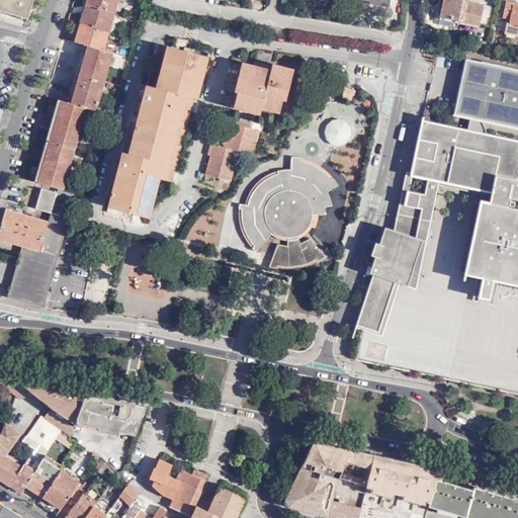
[(0,0),(0,7),(27,16),(31,0),(0,0)]
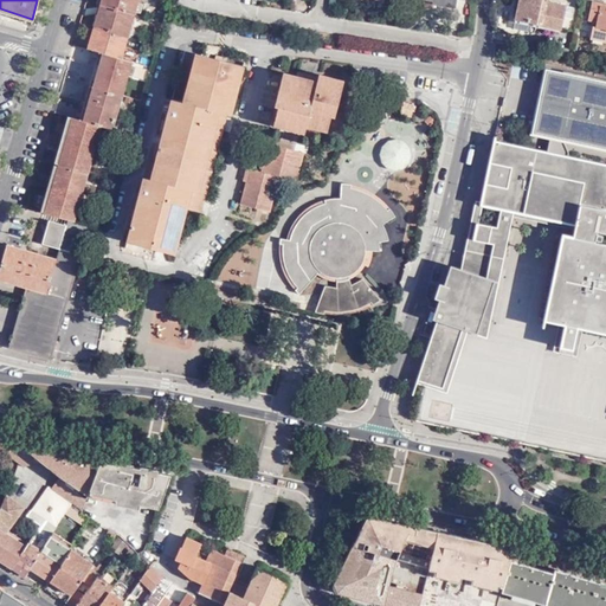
[(102,0),(102,5),(134,15),(135,11),(141,13),(144,4),(137,2),(137,0),(102,0)]
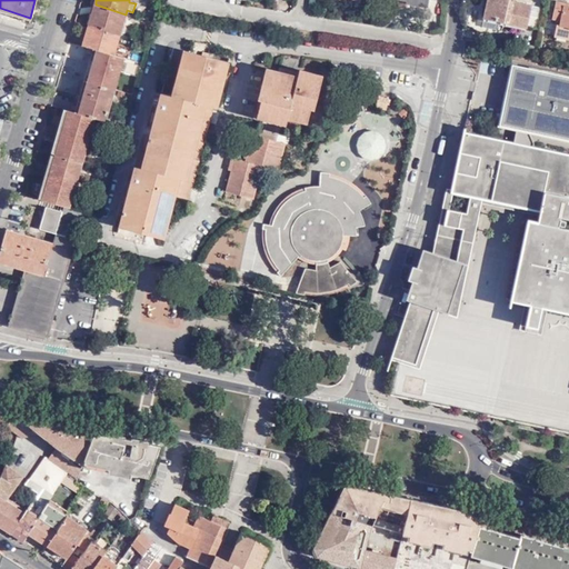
[(530,16),(533,3),(516,0),(488,0),(486,15),(500,18),(528,25),(530,16)]
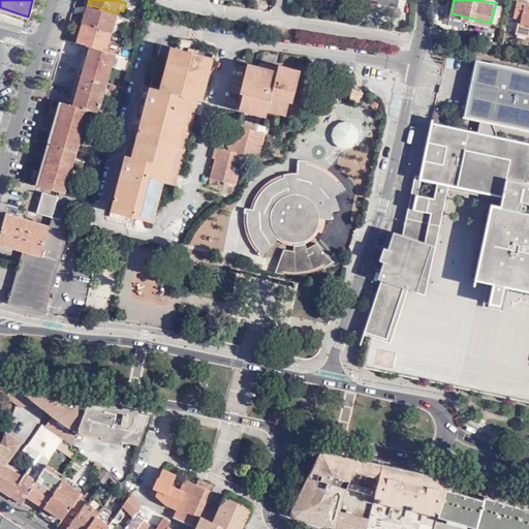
[(528,0),(515,0),(512,13),(520,14),(519,21),(516,21),(514,31),(527,35),(528,24),(528,0)]
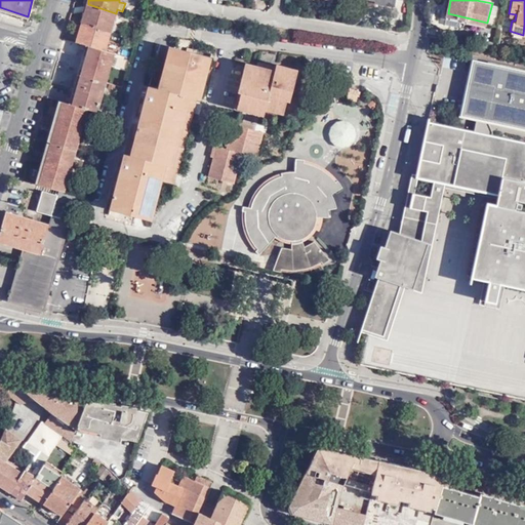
[(498,16),(501,5),(492,3),(489,14),(498,16)]
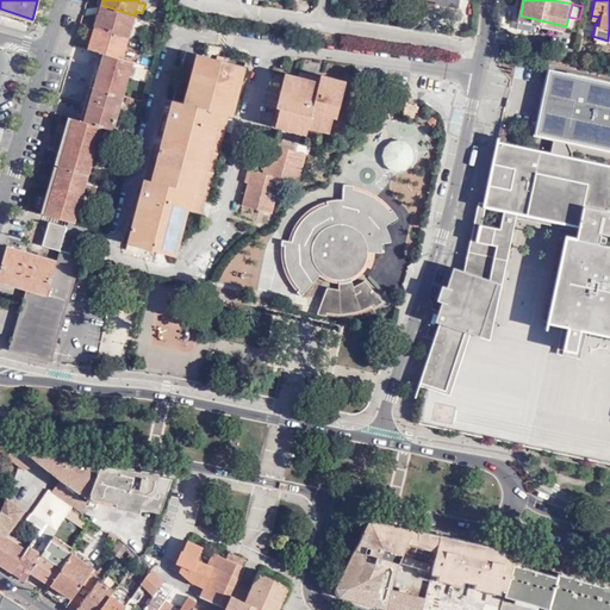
[(103,5),(95,27),(129,37),(135,16),(103,5)]
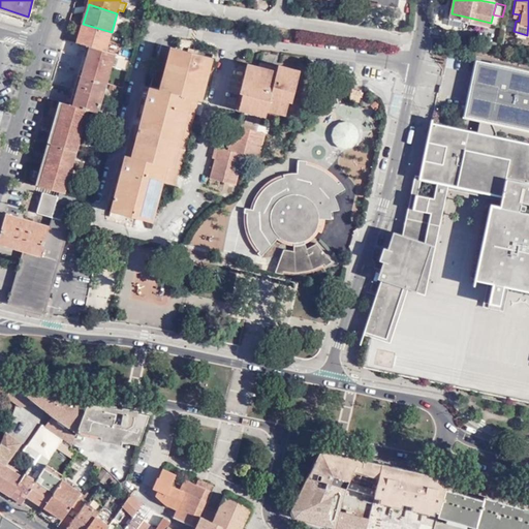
[(463,25),(465,17),(452,13),(449,22),(463,25)]
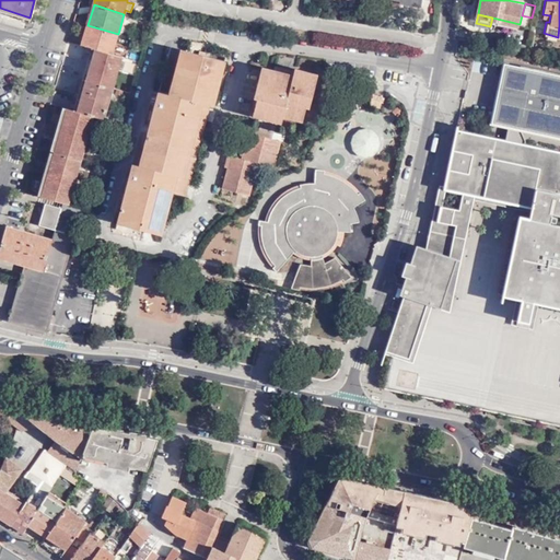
[(88,25),(82,46),(95,49),(112,54),(118,34),(88,25)]
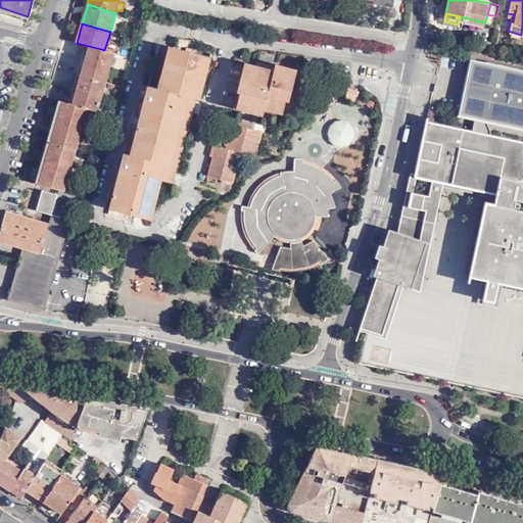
[(480,39),(478,47),(489,49),(491,42),(480,39)]
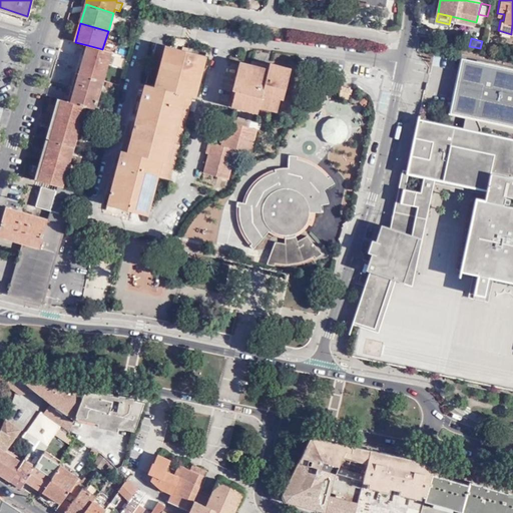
[(102,49),(87,45),(81,63),(107,71),(112,52),(102,49)]
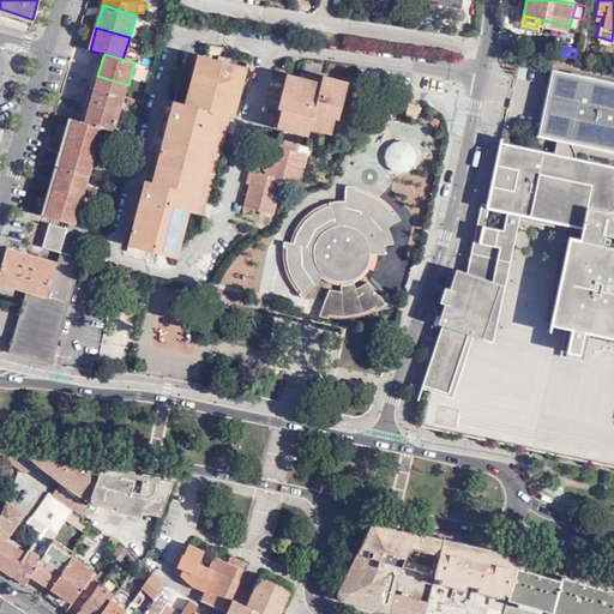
[(173,101),(155,166),(151,181),(144,180),(133,216),(126,245),(175,258),(187,211),(193,193),(199,194),(221,114),(232,116),(233,116),(246,67),(197,54),(184,104),(173,101)]
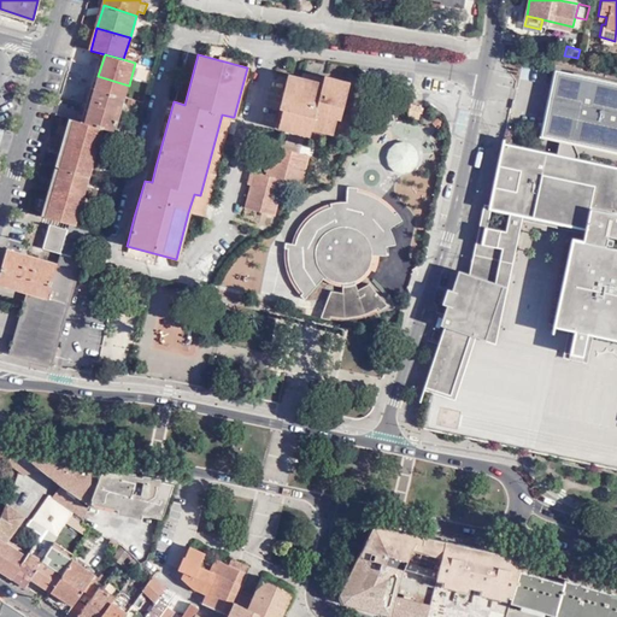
[(616,83),(556,71),(541,136),(616,152),(616,83)]
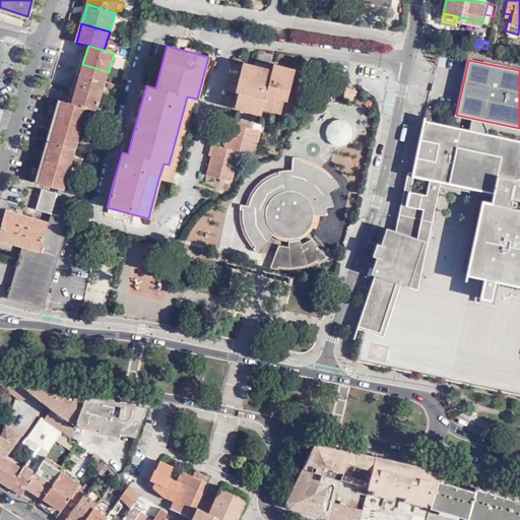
[(272,109),(271,113),(279,115),(283,101),(286,102),(296,70),(273,63),(272,66),(271,73),(254,68),(254,65),(243,62),(235,92),(238,92),(233,109),(260,116),(262,110),(263,106),(272,109)]
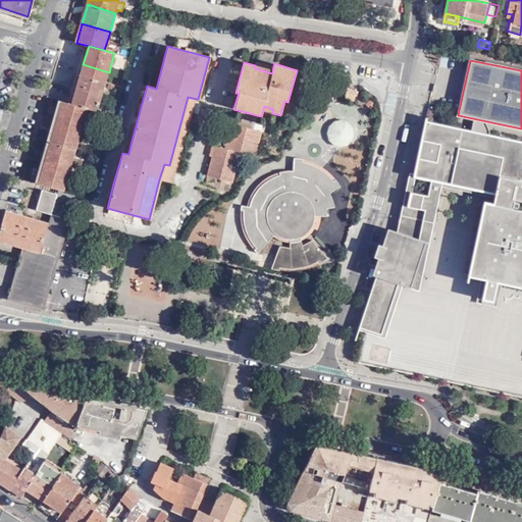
[(272,73),(273,66),(256,62),(255,65),(255,68),(272,73)]
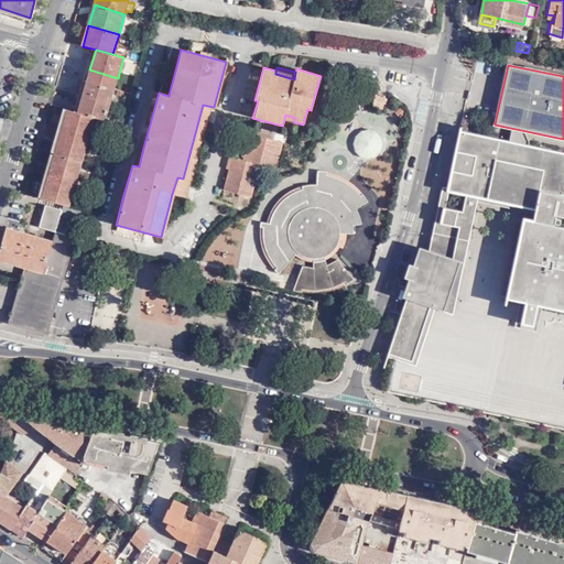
[(89,69),(83,89),(112,98),(118,78),(89,69)]
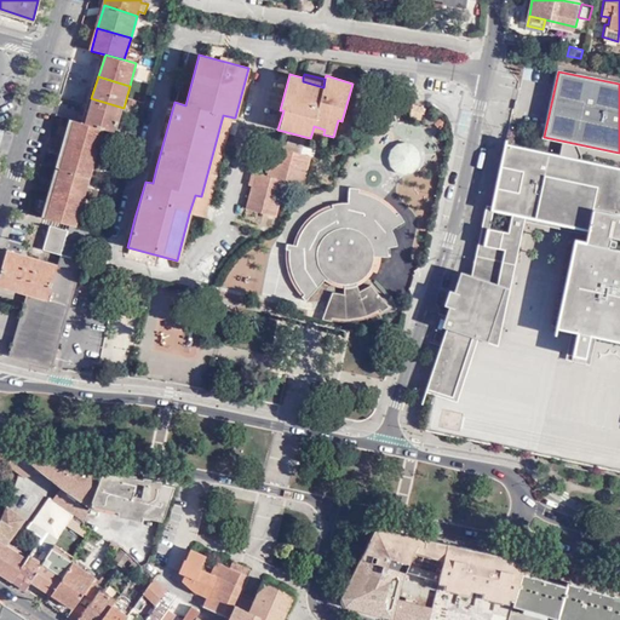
[(104,127),(116,131),(124,108),(91,98),(85,121),(104,127)]
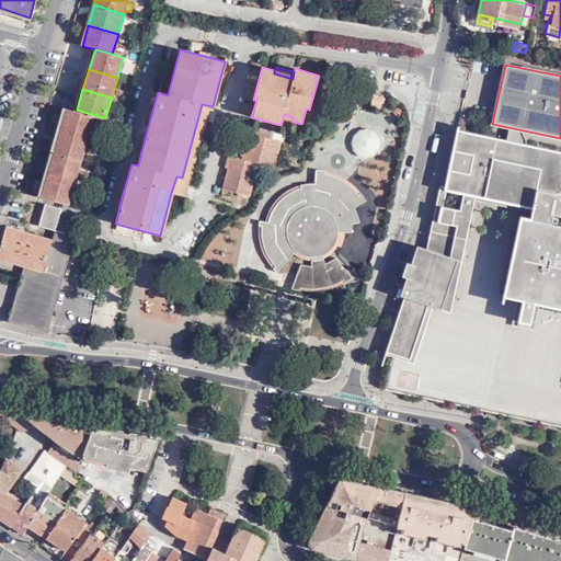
[(379,109),(382,96),(373,95),(369,106),(379,109)]
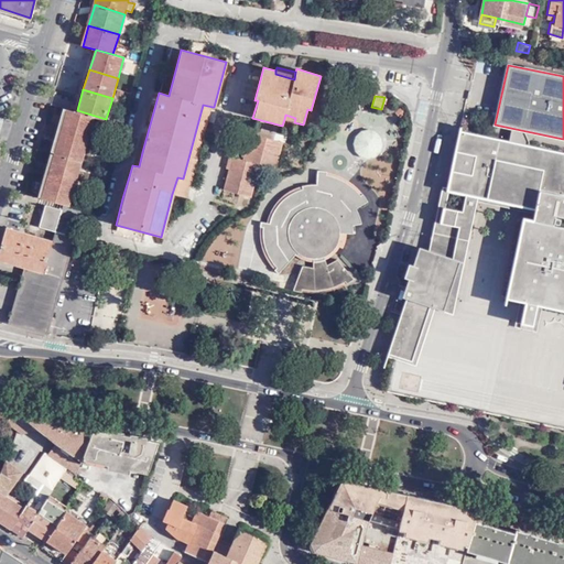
[(187,198),(213,107),(203,105),(183,179),(177,177),(172,194),(187,198)]
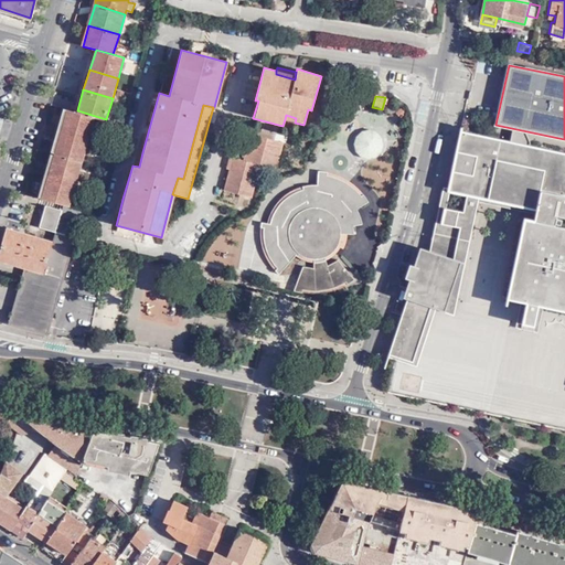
[(57,129),(62,130),(68,108),(64,107),(57,129)]
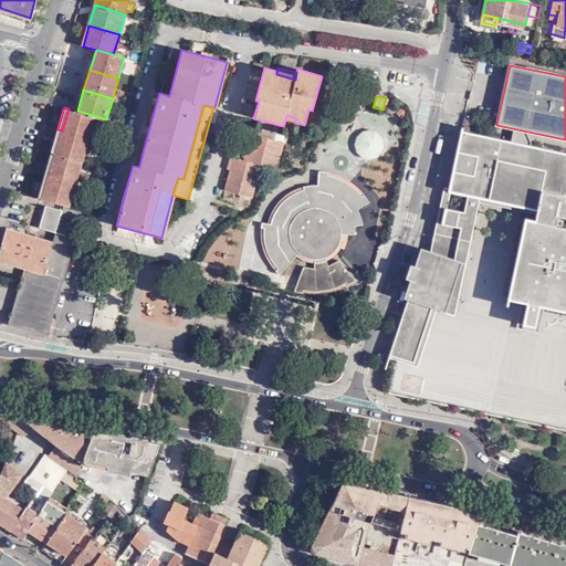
[(62,130),(88,139),(95,116),(77,111),(69,108),(62,130)]
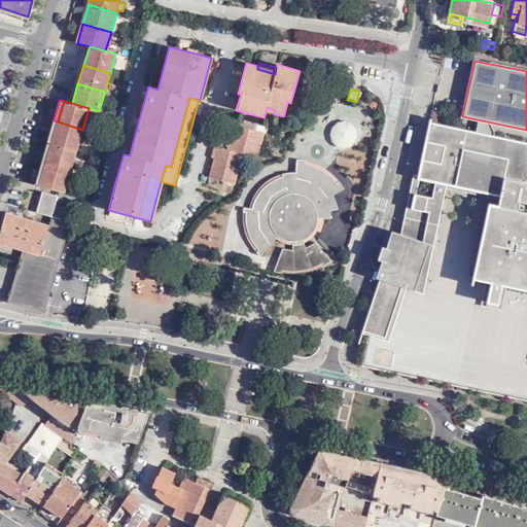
[(47,141),(51,143),(58,121),(54,120),(47,141)]
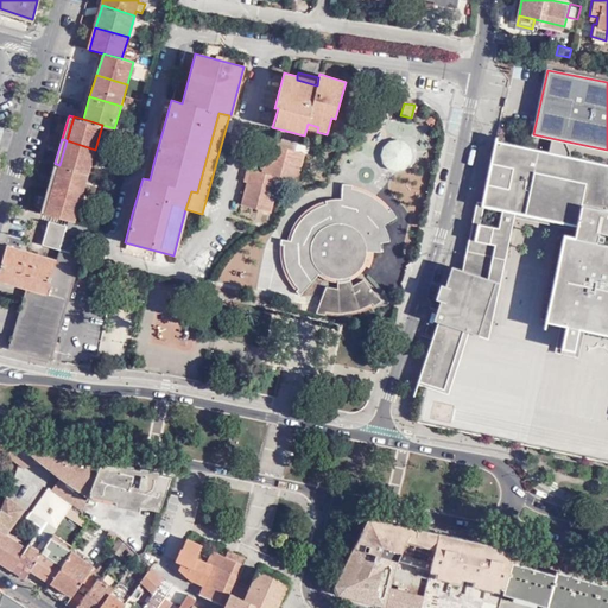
[(388,139),(381,165),(409,172),(416,147),(388,139)]
